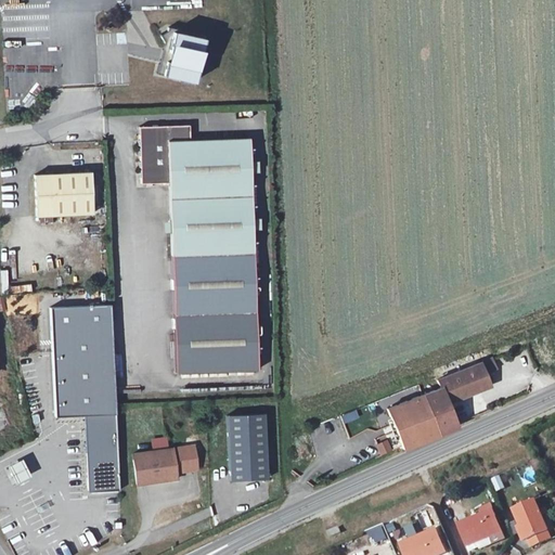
[(199,54),(203,38),(179,33),(180,29),(168,27),(167,28),(159,35),(164,41),(169,49),(166,62),(159,60),(156,73),(194,81),(197,64),(194,63),(196,54),(199,54)]
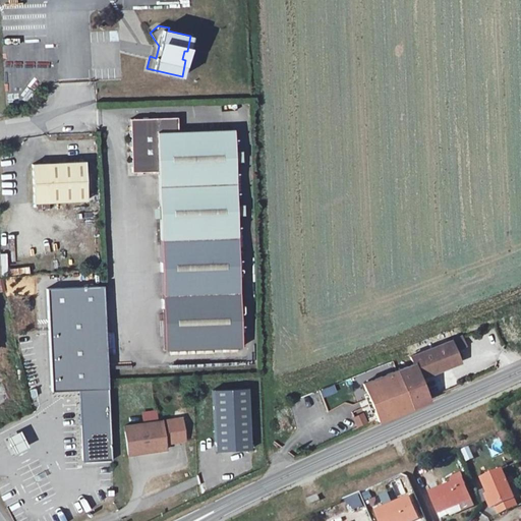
[(156,58),(159,46),(154,39),(150,56),(156,58)]
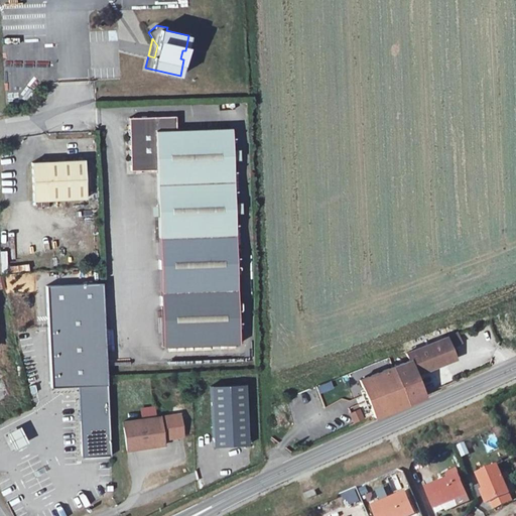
[(175,116),(129,117),(131,170),(136,170),(141,170),(156,169),(162,346),(239,344),(232,128),(175,129),(175,116)]
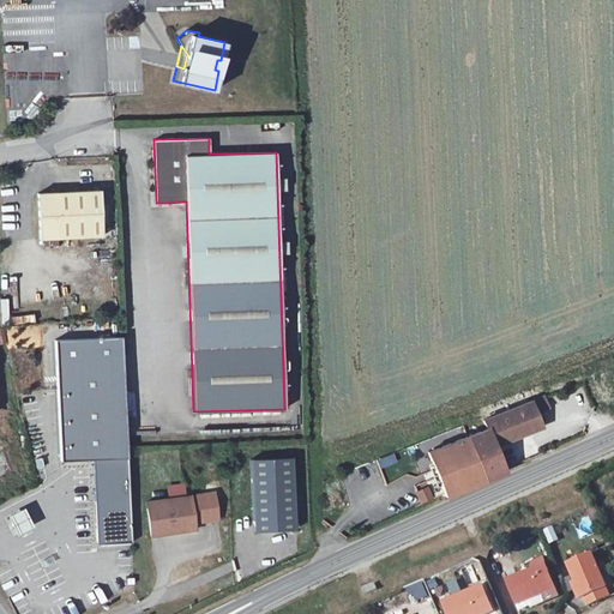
[(40,239),(102,235),(101,190),(37,193),(40,239)]
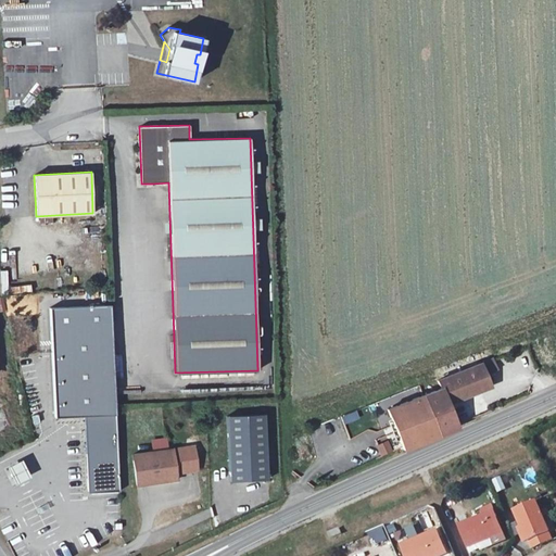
[(84,415),(87,492),(119,491),(110,304),(49,307),(55,417),(84,415)]
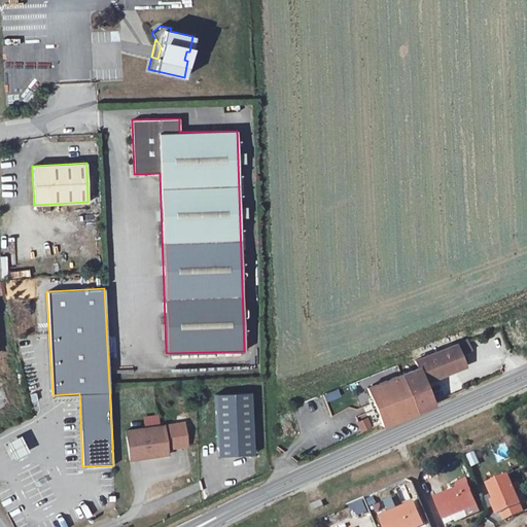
[(382,426),(416,413),(434,406),(433,403),(425,382),(465,365),(460,354),(470,350),(466,340),(456,344),(415,360),(418,367),(401,375),(367,388),(382,426)]
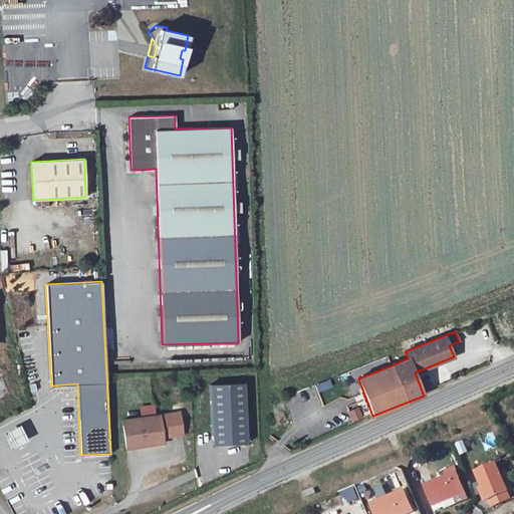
[(318,393),(333,389),(331,380),(316,384),(318,393)]
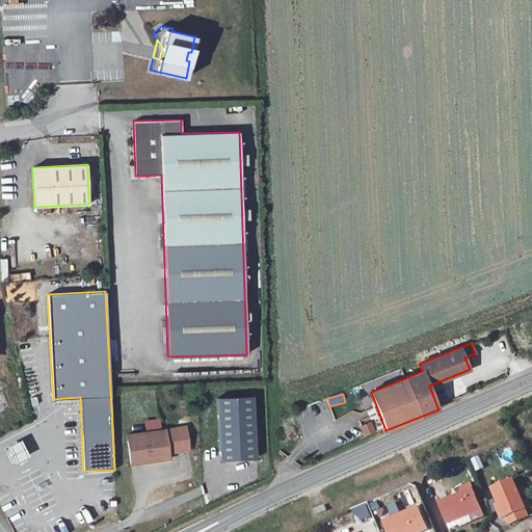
[(257,458),(254,396),(217,398),(220,460),(257,458)]
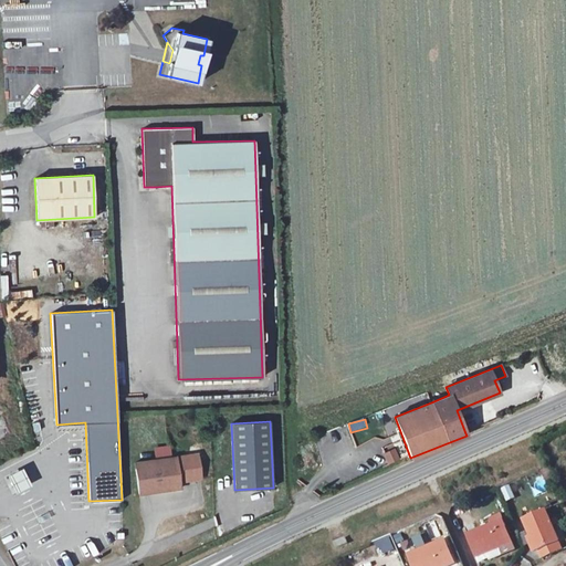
[(180,489),(179,482),(201,479),(198,454),(170,458),(168,447),(155,449),(156,460),(135,463),(139,494),(180,489)]
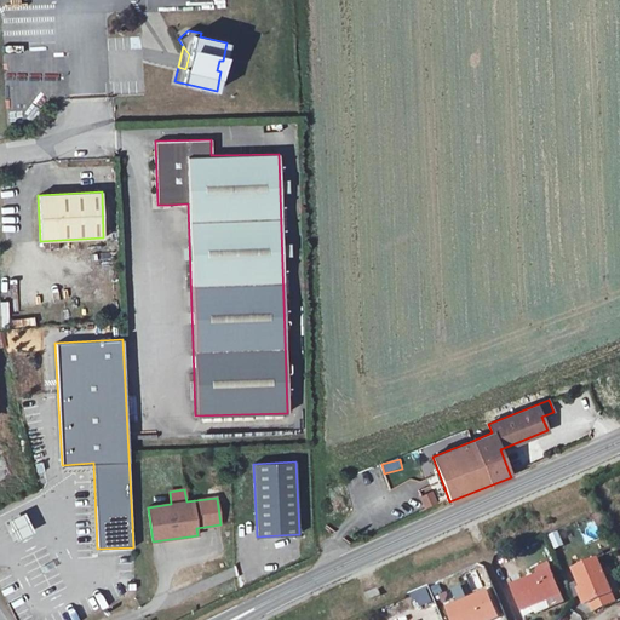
[(425,510),(438,504),(432,491),(419,497),(425,510)]
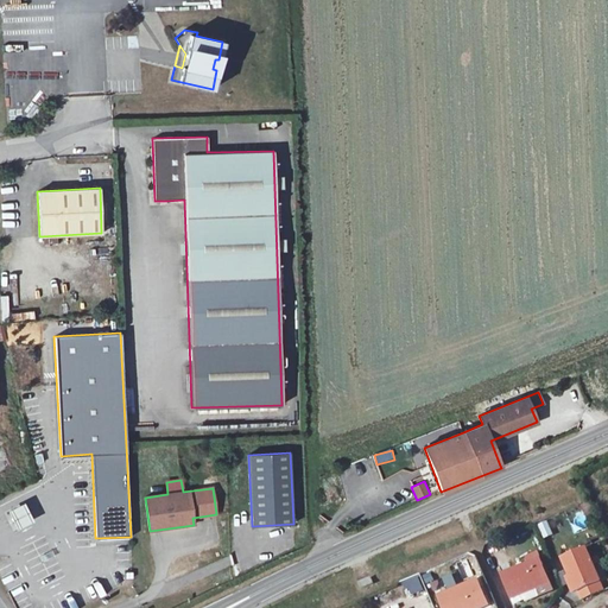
[(4,512),(13,533),(36,523),(25,501),(4,512)]
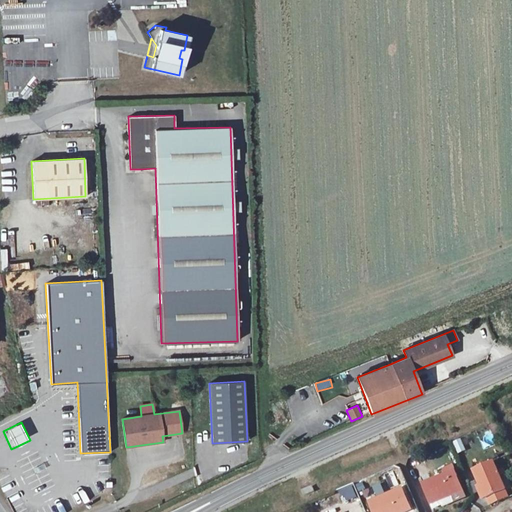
[(455,443),(459,454),(467,451),(462,440),(455,443)]
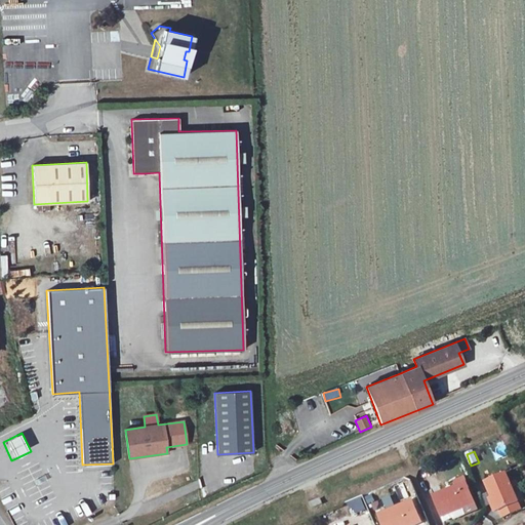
[(490,492),(495,503),(498,512),(519,502),(512,487),(517,485),(515,481),(510,483),(507,474),(486,483),(490,492)]
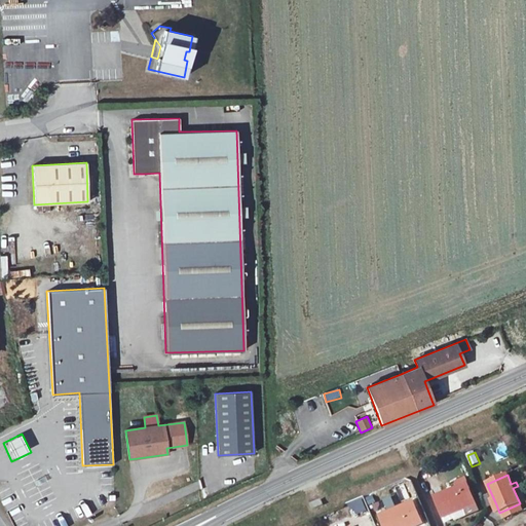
[(451,512),(475,502),(467,484),(435,498),(443,518),(452,515),(451,512)]
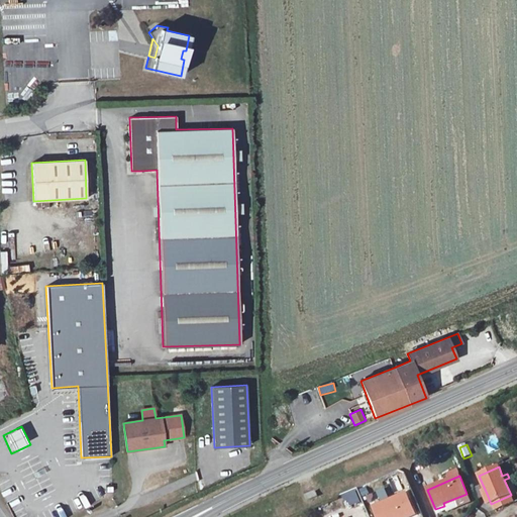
[(305,496),(308,501),(318,497),(316,492),(305,496)]
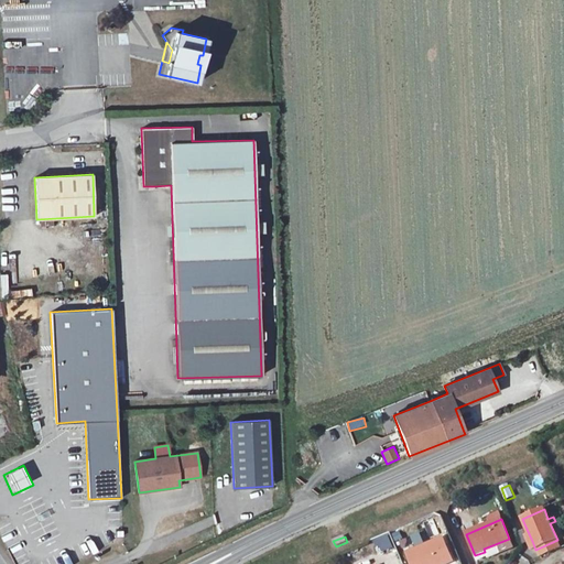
[(409,557),(411,563),(445,563),(453,561),(443,538),(408,553),(409,557)]
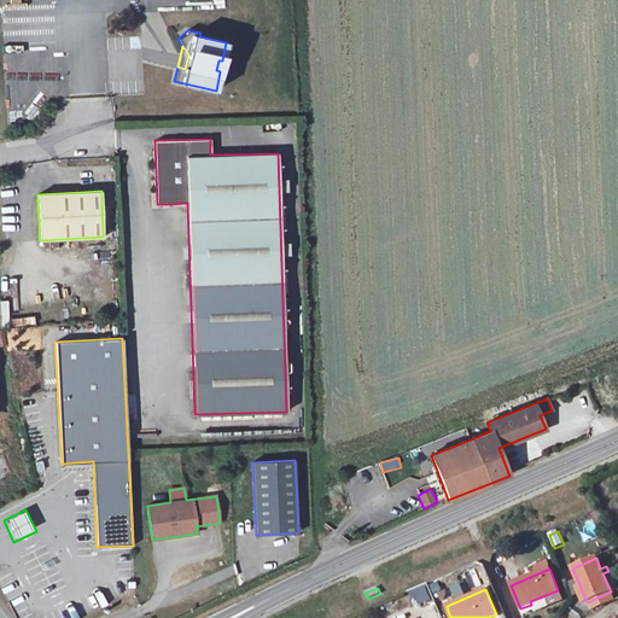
[(531,605),(520,608),(523,614),(534,611),(535,611),(563,600),(558,590),(530,601),(531,605)]
